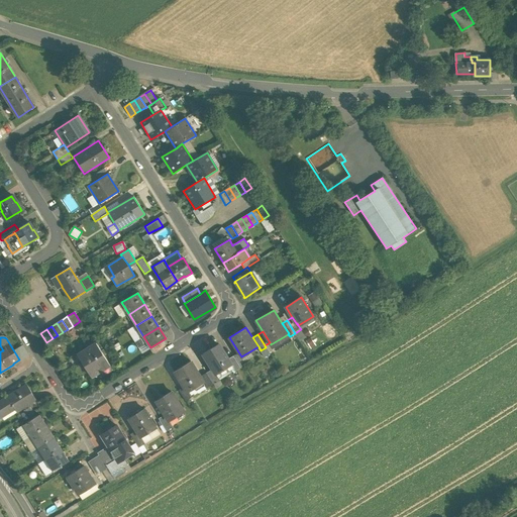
[(109,364),(96,343),(80,352),(84,359),(82,362),(90,376),(109,364)]
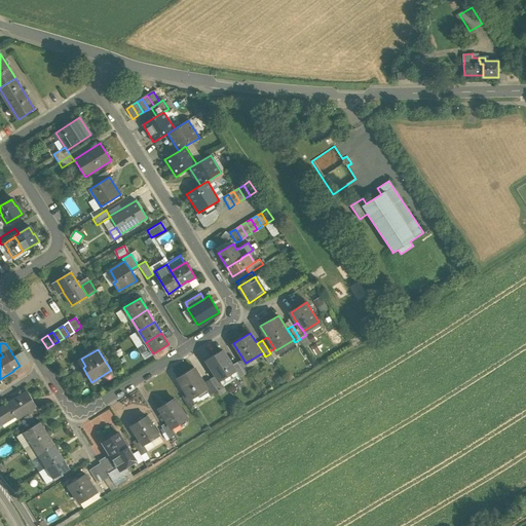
[(223,350),(207,360),(216,375),(220,381),(235,371),(232,365),(223,350)]
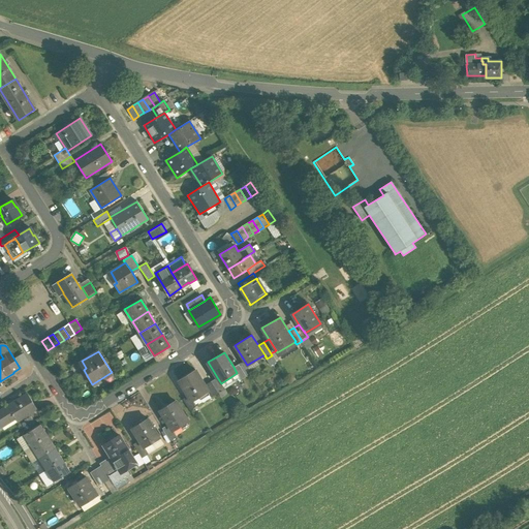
[(246,376),(239,364),(234,367),(237,373),(241,380),(246,376)]
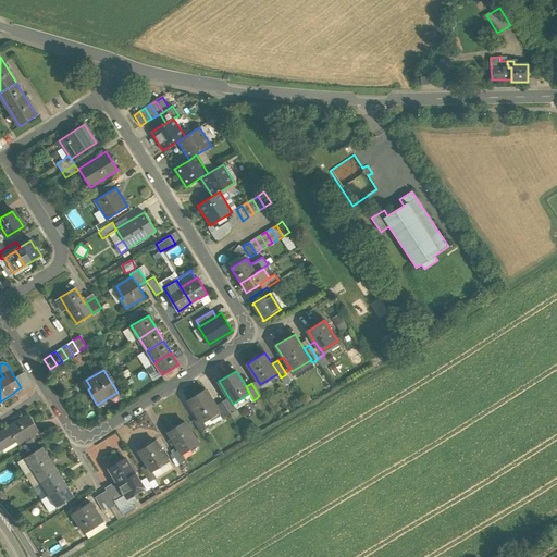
[(217,406),(206,390),(188,400),(198,417),(202,423),(220,412),(217,406)]
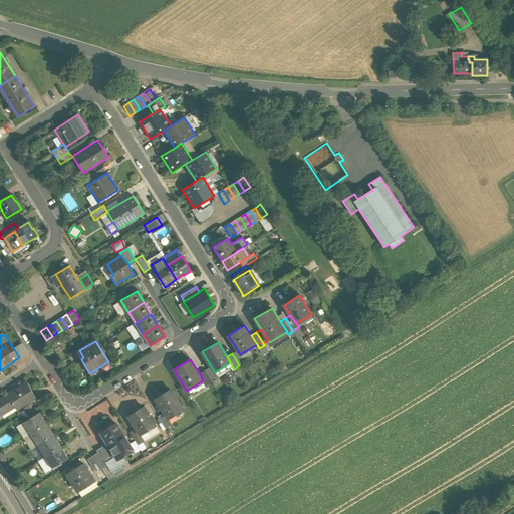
[(215,372),(211,366),(205,370),(212,381),(219,377),(215,372)]
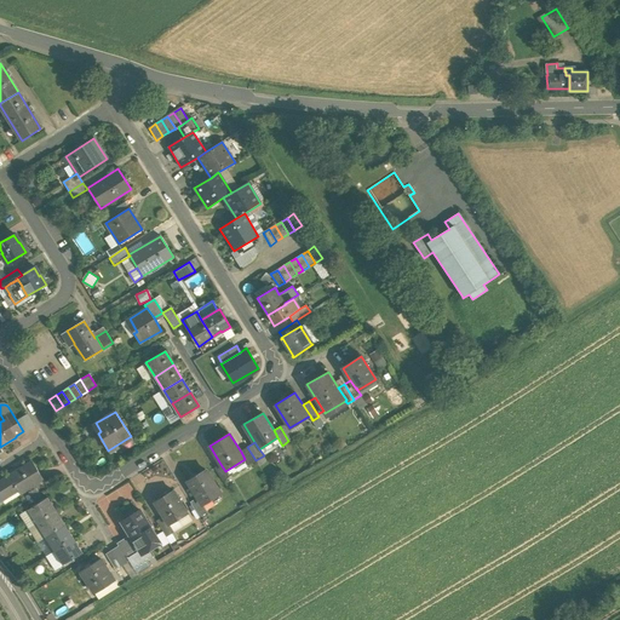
[(256,460),(247,447),(241,452),(245,459),(248,465),(256,460)]
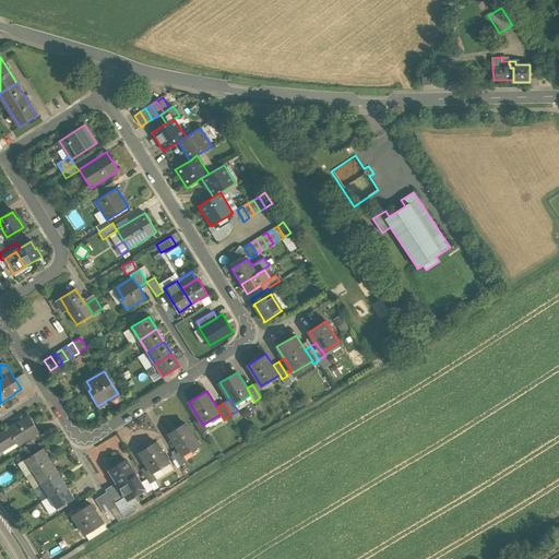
[(28,416),(0,433),(0,448),(14,439),(19,445),(39,433),(28,416)]
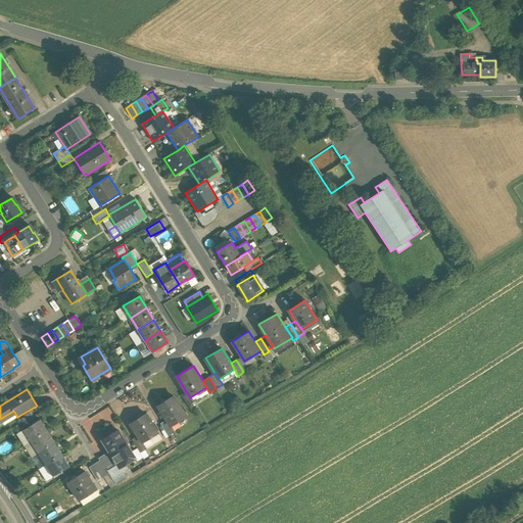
[(190,397),(186,391),(181,394),(188,406),(194,401),(190,397)]
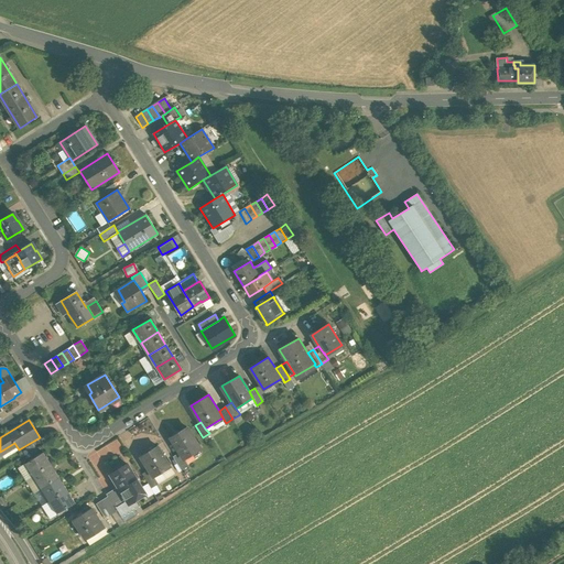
[(187,427),(171,437),(180,454),(183,459),(184,458),(201,448),(187,427)]
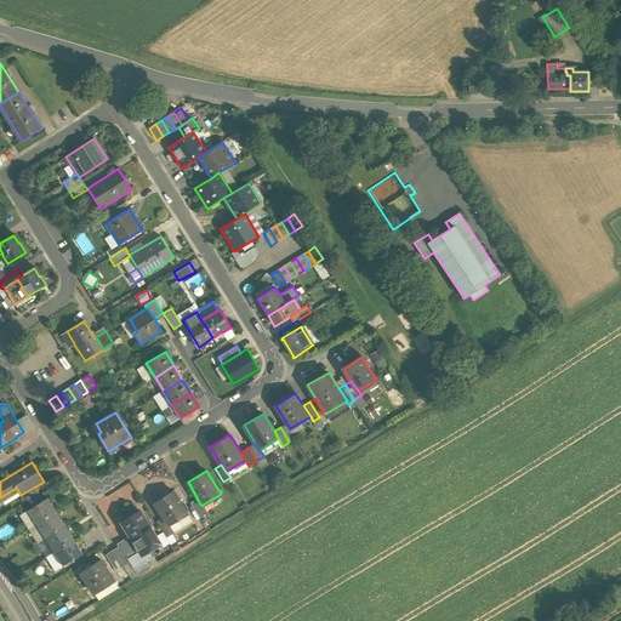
[(124,501),(137,494),(131,483),(118,490),(124,501)]
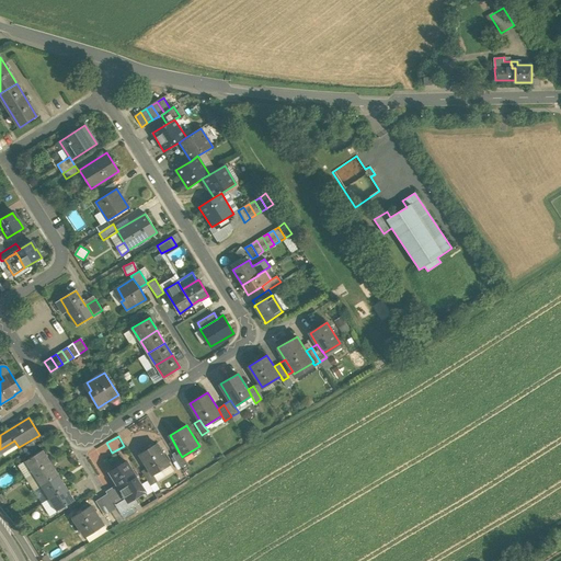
[(14,441),(0,449),(4,457),(19,447),(14,441)]
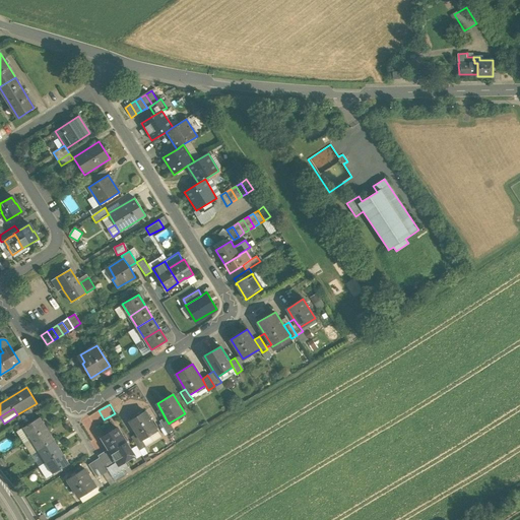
[(145,411),(129,421),(137,433),(141,441),(142,440),(157,431),(145,411)]
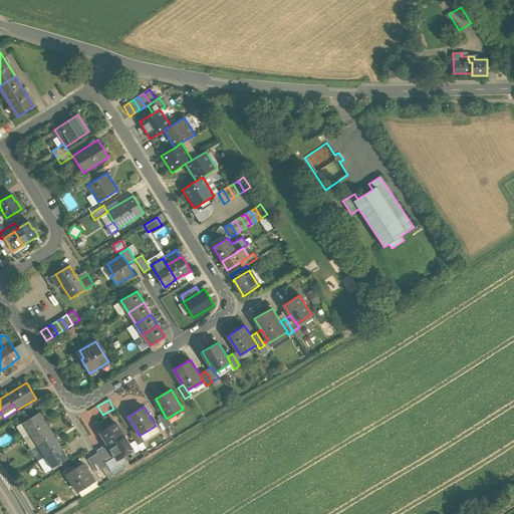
[(39,413),(23,423),(30,434),(46,424),(39,413)]
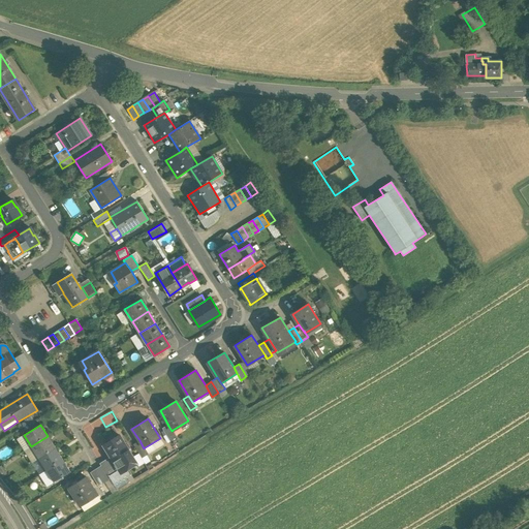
[(168,426),(163,430),(170,441),(177,437),(173,430),(172,431),(168,426)]
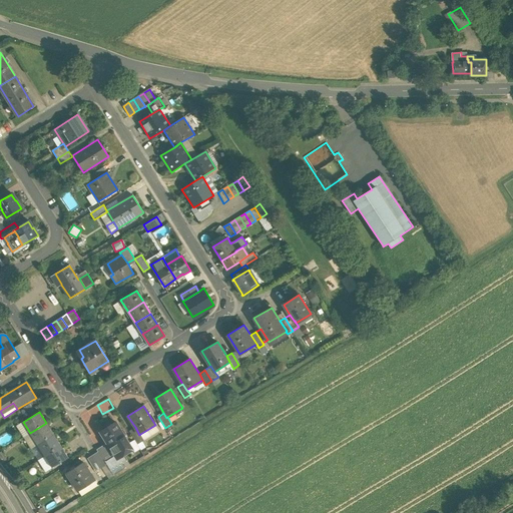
[(46,423),(30,433),(37,445),(54,435),(46,423)]
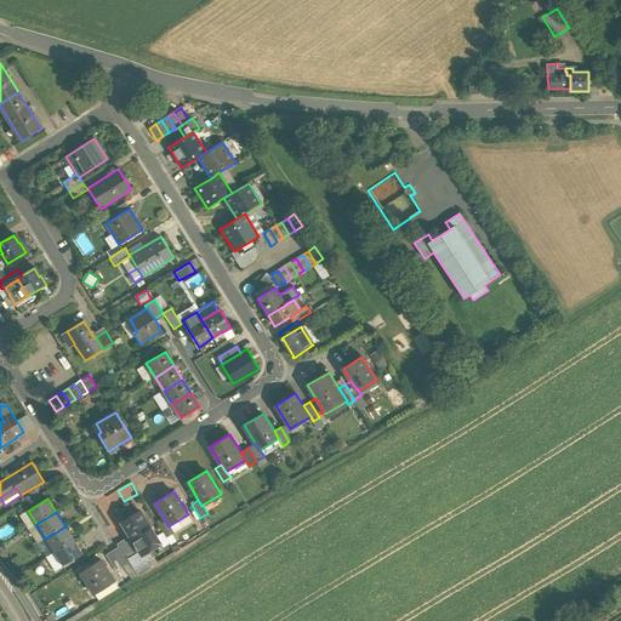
[(140,512),(123,523),(127,530),(127,531),(132,541),(152,529),(146,519),(144,520),(140,512)]
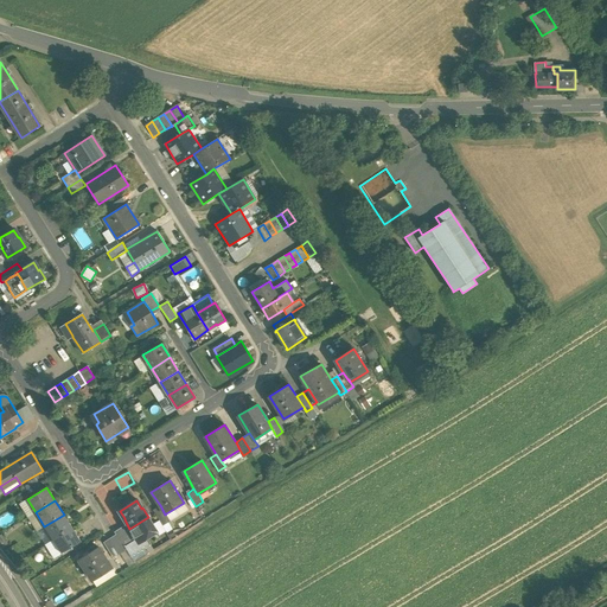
[(165,515),(160,505),(153,510),(163,525),(171,521),(166,513),(165,515)]
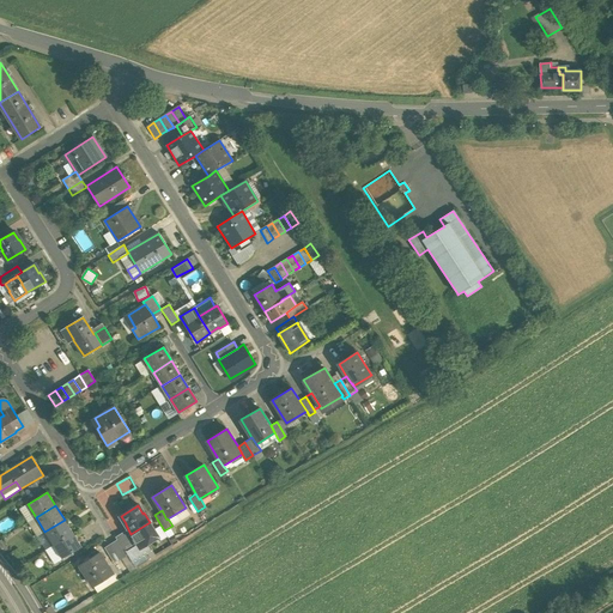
[(65,520),(44,532),(54,545),(73,533),(65,520)]
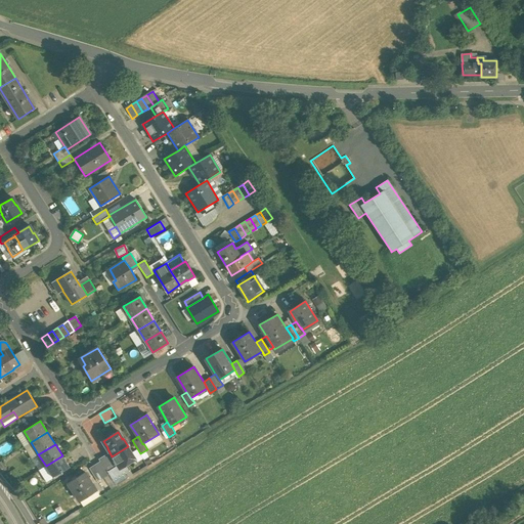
[(128,446),(112,456),(118,466),(134,456),(128,446)]
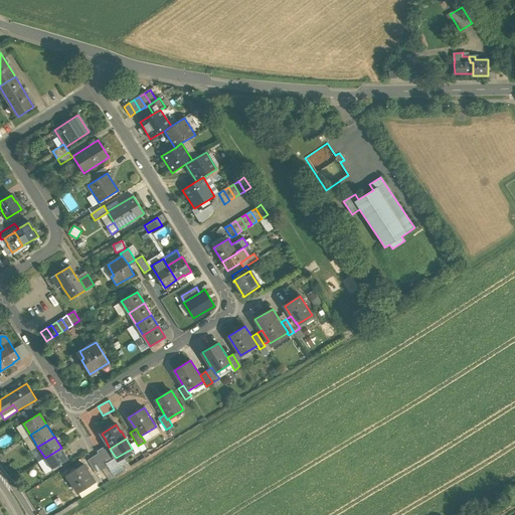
[(61,448),(45,458),(52,469),(68,459),(61,448)]
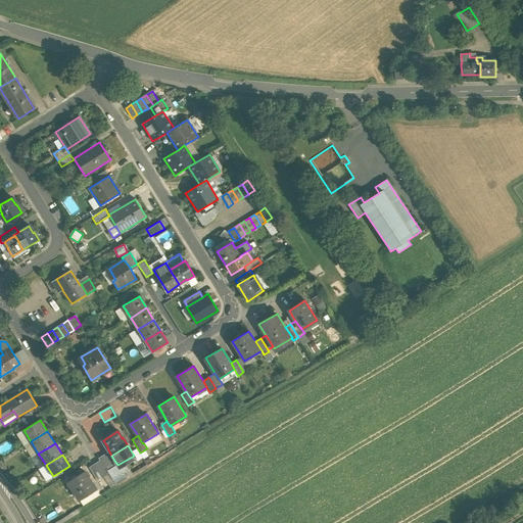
[(116,468),(107,455),(100,459),(100,461),(108,473),(116,468)]
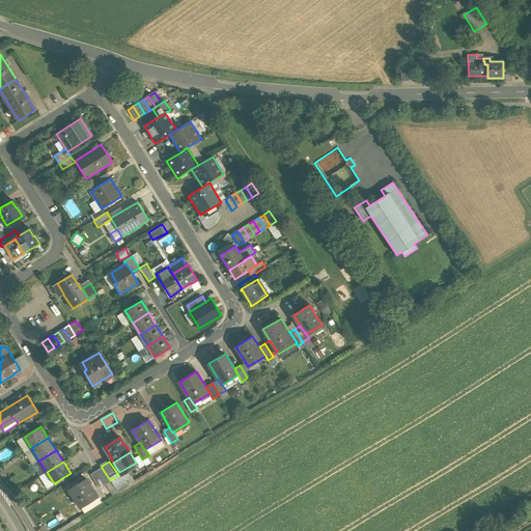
[(102,468),(96,471),(98,473),(91,476),(99,487),(110,480),(102,468)]
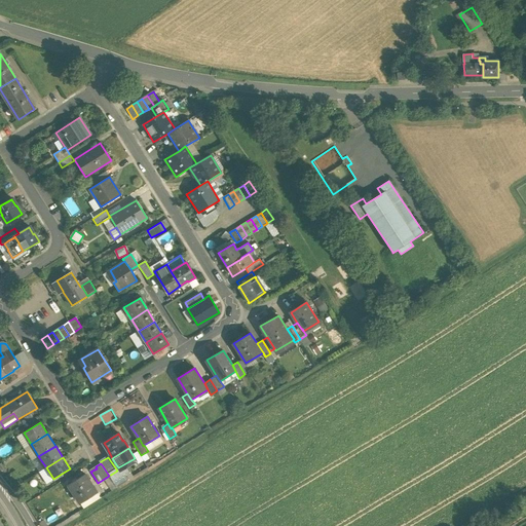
[(117,471),(109,476),(114,483),(128,474),(123,467),(117,471)]
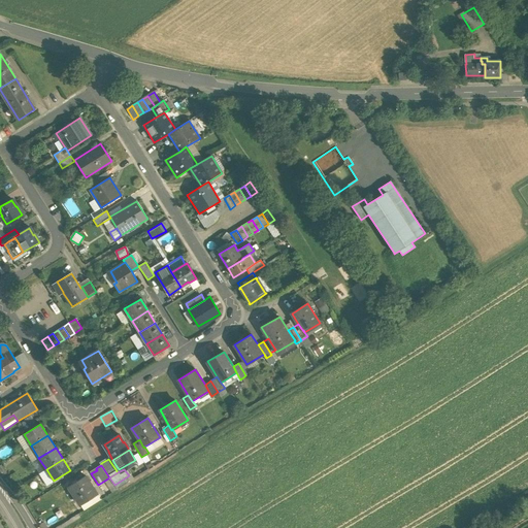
[(86,475),(68,487),(80,505),(97,494),(86,475)]
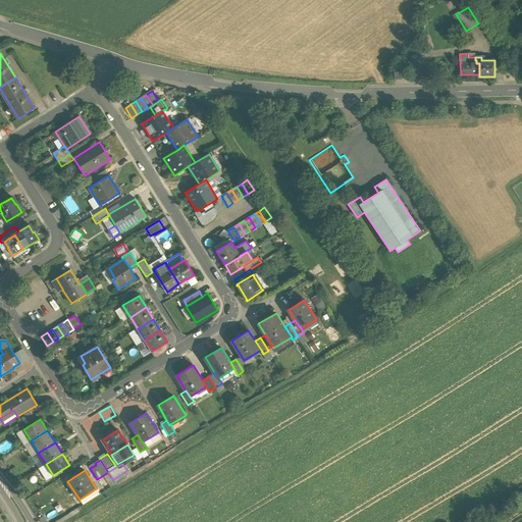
[(96,488),(80,500),(83,505),(99,493),(96,488)]
